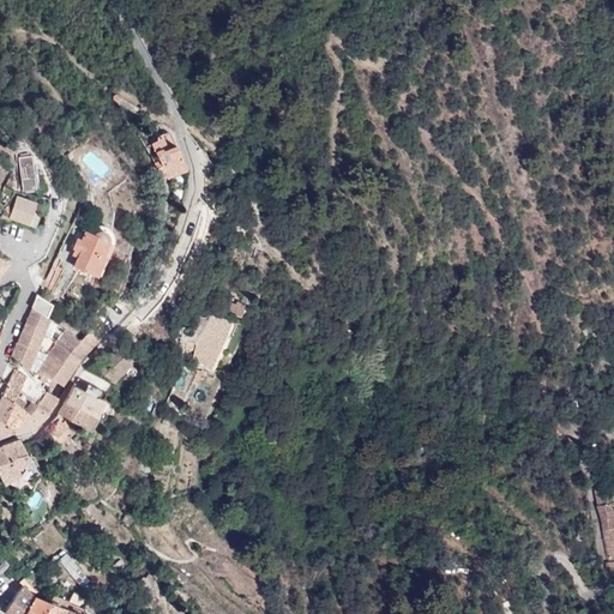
[(131,119),(140,108),(116,94),(113,95),(113,97),(131,119)]
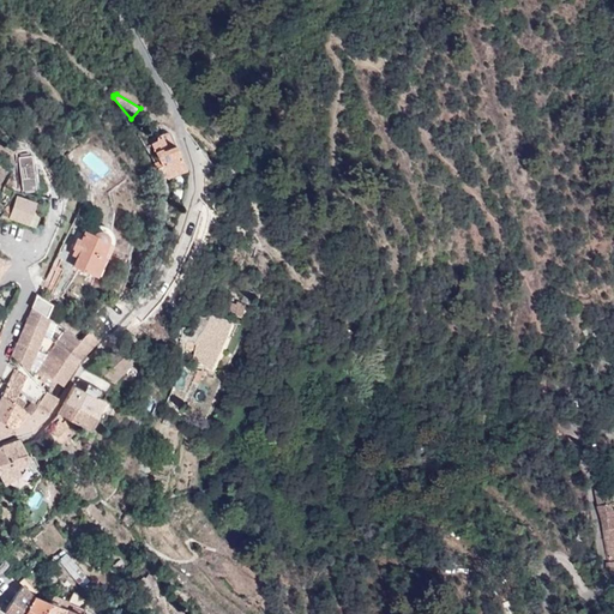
[(154,162),(162,178),(167,175),(167,178),(186,169),(169,132),(168,132),(167,132),(157,136),(157,138),(157,140),(151,143),(158,160),(154,162)]
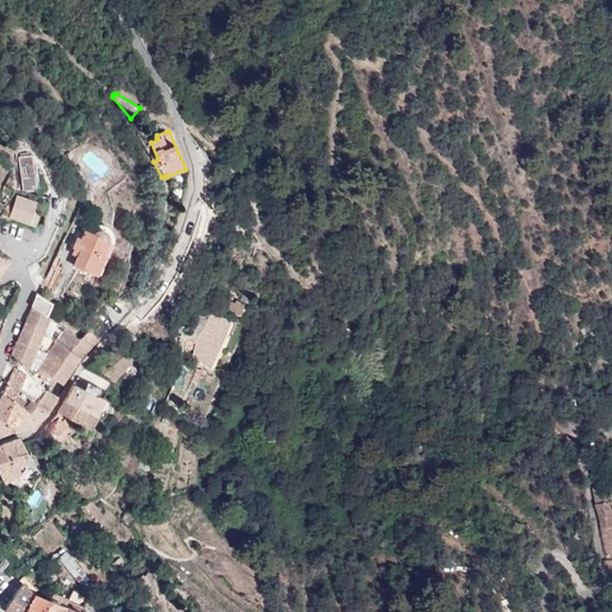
[(23,190),(35,188),(30,153),(18,155),(23,190)]
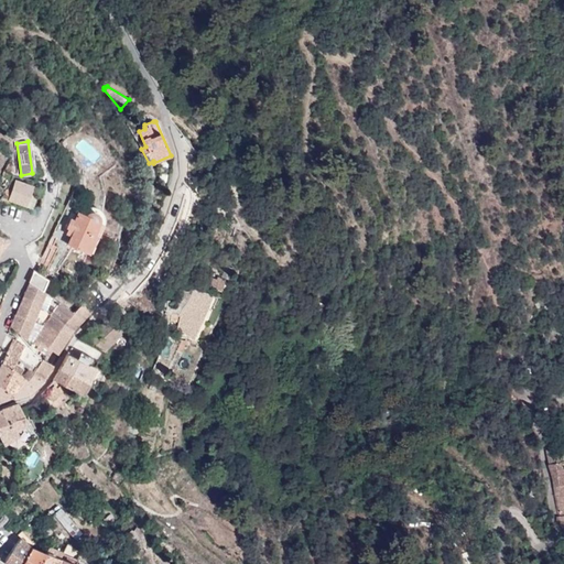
[(11,179),(0,198),(26,206),(33,185),(11,179)]
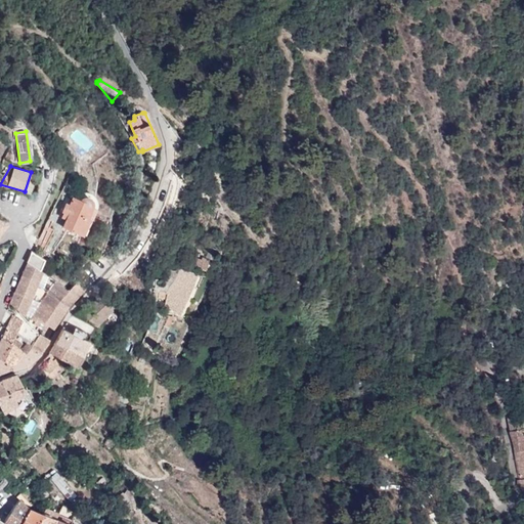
[(61,211),(62,212),(68,214),(66,218),(62,226),(82,234),(89,218),(86,217),(91,206),(91,203),(91,201),(90,199),(87,197),(84,197),(82,198),(79,201),(72,198),(69,205),(66,203),(61,211)]
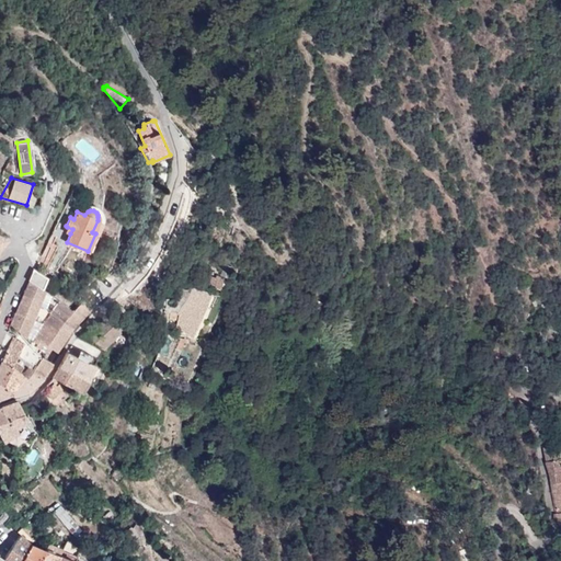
[(46,277),(33,270),(29,279),(42,288),(46,277)]
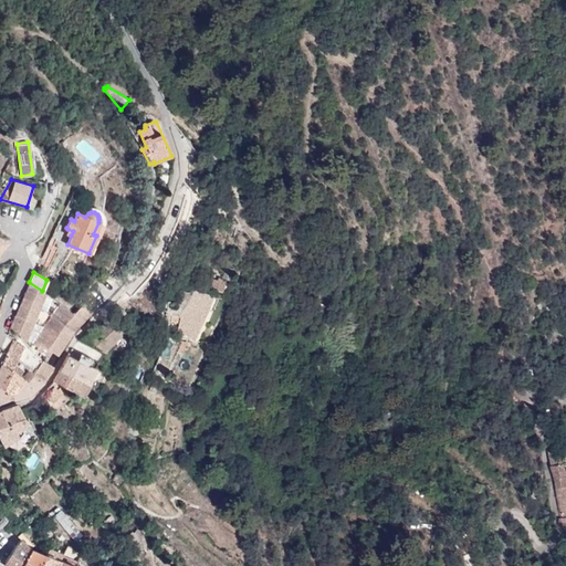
[(29,282),(10,326),(24,338),(44,292),(42,291),(29,282)]
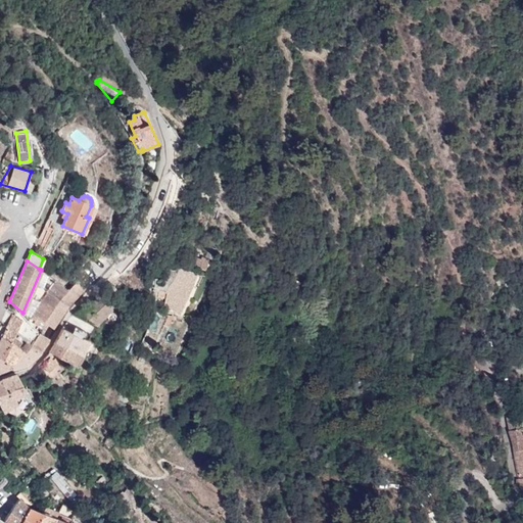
[(171,288),(169,291),(170,292),(167,306),(177,310),(176,312),(184,314),(194,287),(198,273),(181,269),(180,270),(175,280),(171,288)]
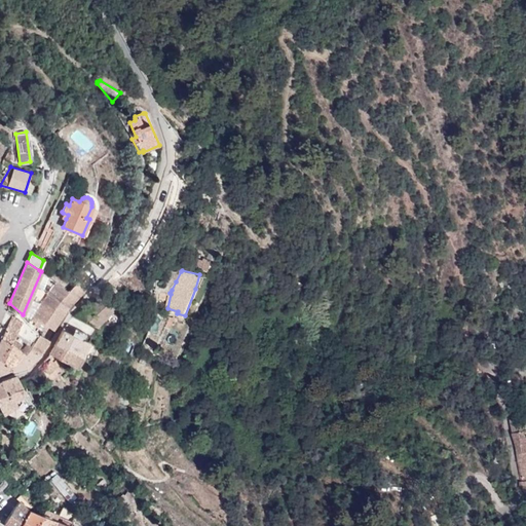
[(69,305),(83,289),(74,284),(67,292),(55,284),(46,294),(32,316),(38,321),(34,326),(44,333),(47,327),(51,330),(69,305)]
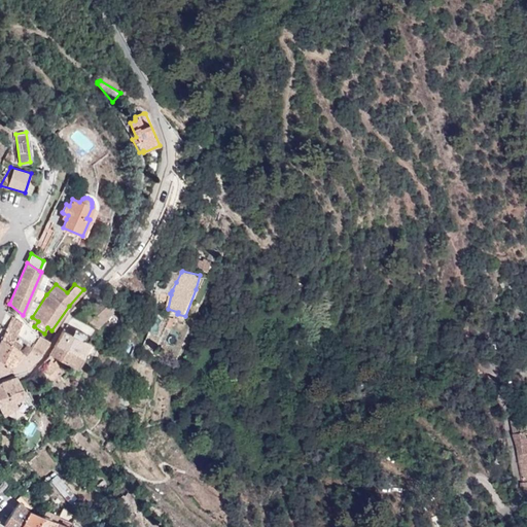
[(75,316),(97,326),(111,310),(110,310),(116,304),(106,294),(75,316)]
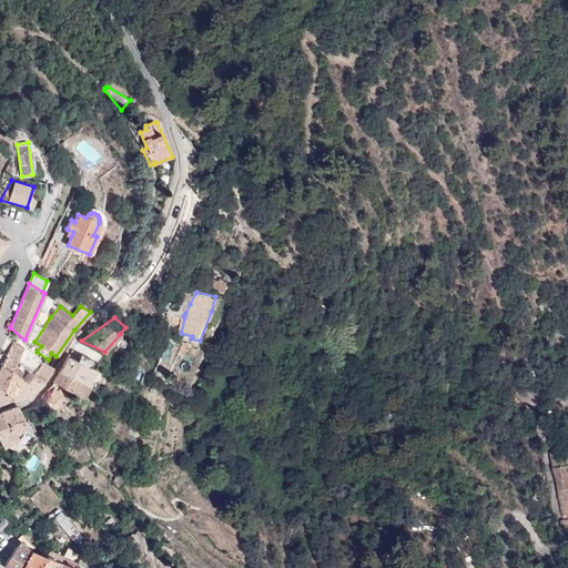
[(0,399),(12,397),(12,393),(14,393),(24,381),(22,378),(11,371),(23,347),(12,342),(7,353),(1,365),(0,366),(0,399)]
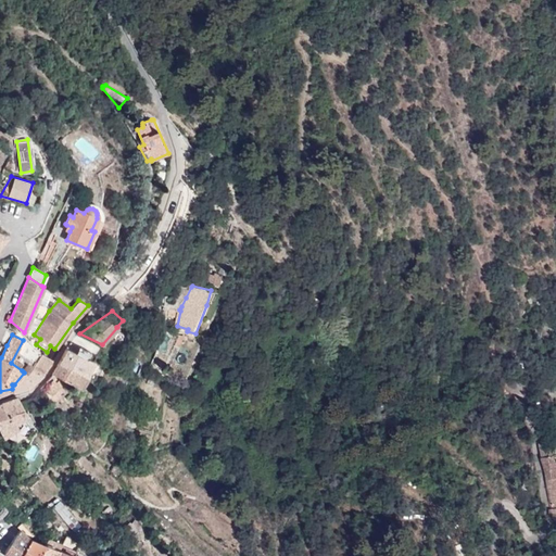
[(86,375),(92,361),(66,349),(59,363),(86,375)]
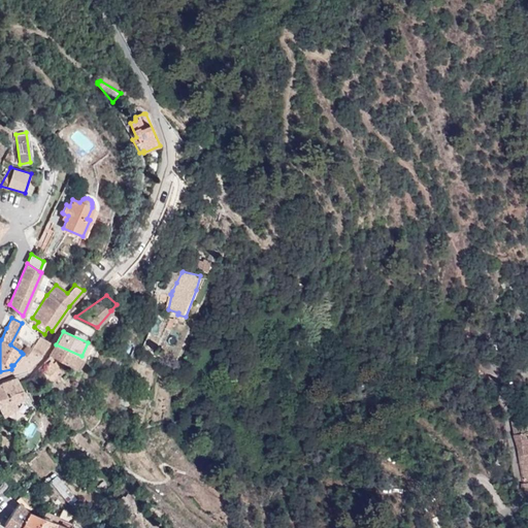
[(31,349),(39,355),(47,343),(47,341),(39,335),(31,349)]
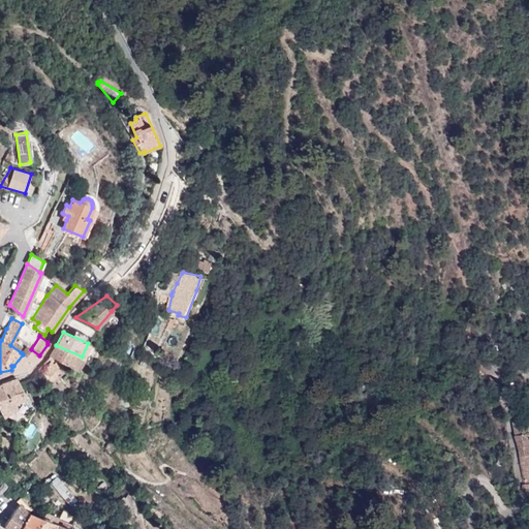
[(62,362),(74,368),(75,369),(83,358),(82,356),(56,345),(50,355),(58,360),(62,362)]
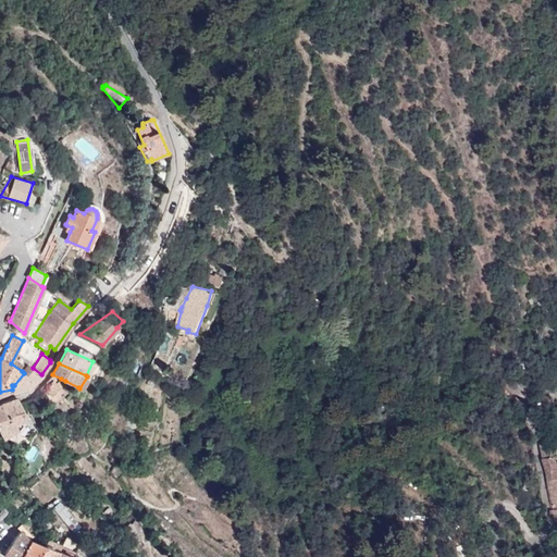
[(22,371),(24,373),(26,374),(32,368),(27,364),(22,371)]
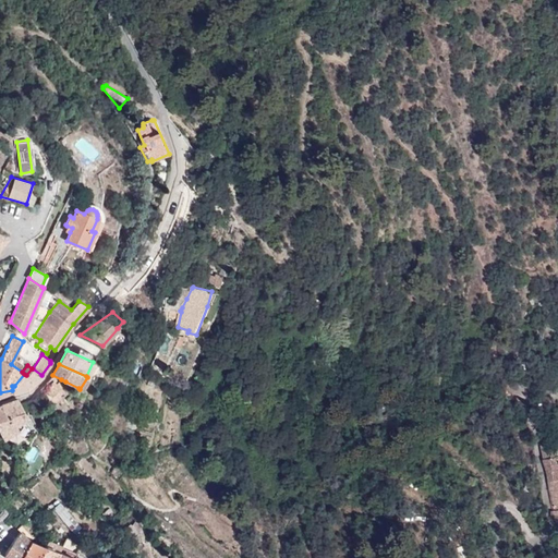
[(12,386),(12,390),(13,393),(28,388),(31,386),(41,375),(33,368),(32,368),(26,375),(24,374),(14,386),(12,386)]
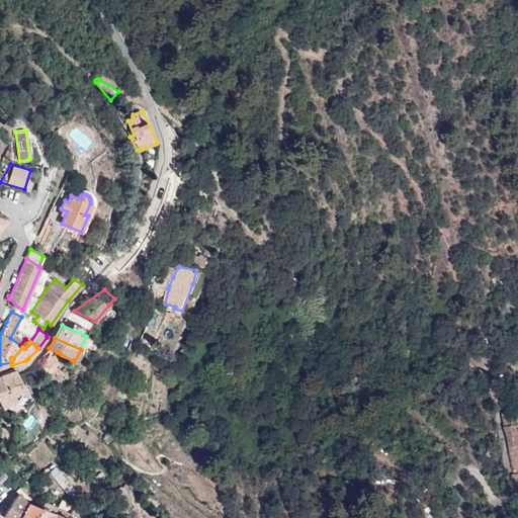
[(48,368),(61,354),(57,352),(53,356),(51,354),(41,362),(48,368)]
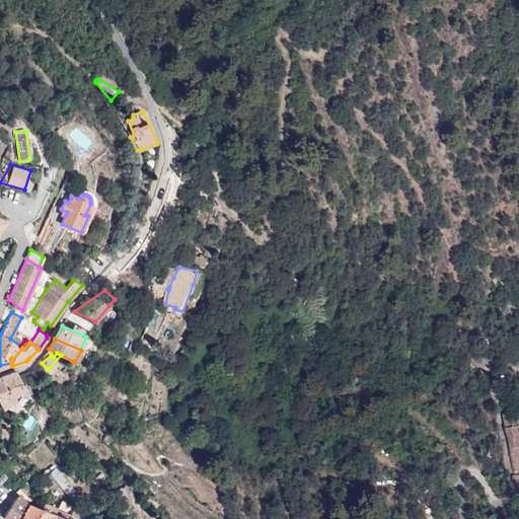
[(15,396),(25,389),(16,371),(0,377),(0,402),(2,409),(16,398),(15,396)]
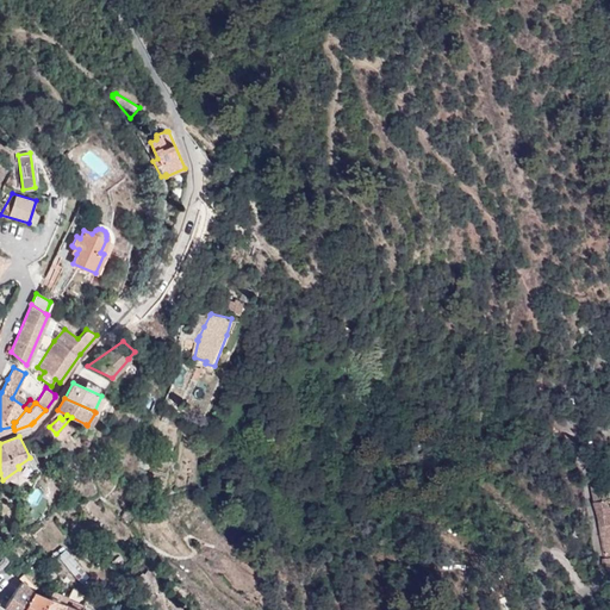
[(595,502),(609,498),(605,484),(591,486),(595,502)]
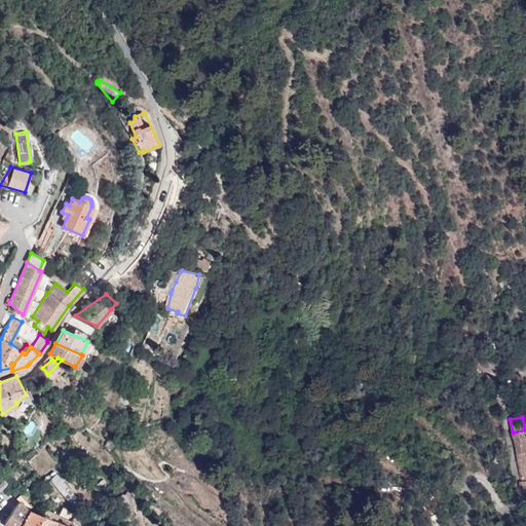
[(525,436),(525,429),(513,433),(521,481),(519,485),(520,488),(524,491),(525,491),(525,436)]
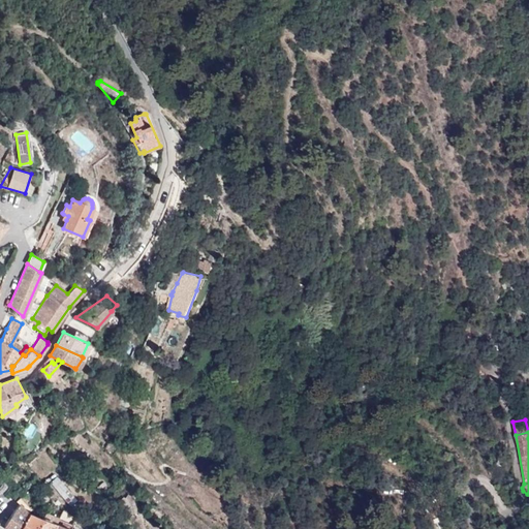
[(328,433),(325,436),(321,437),(321,439),(321,443),(319,446),(322,448),(324,445),(327,445),(329,443),(331,441),(330,438),(331,435),(328,433)]
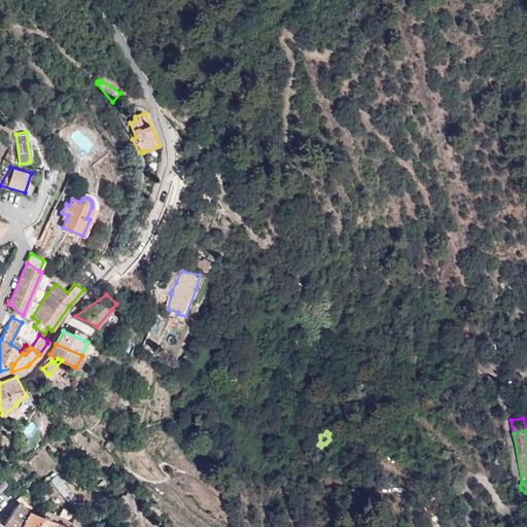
[(75,499),(57,476),(51,481),(70,503),(75,499)]
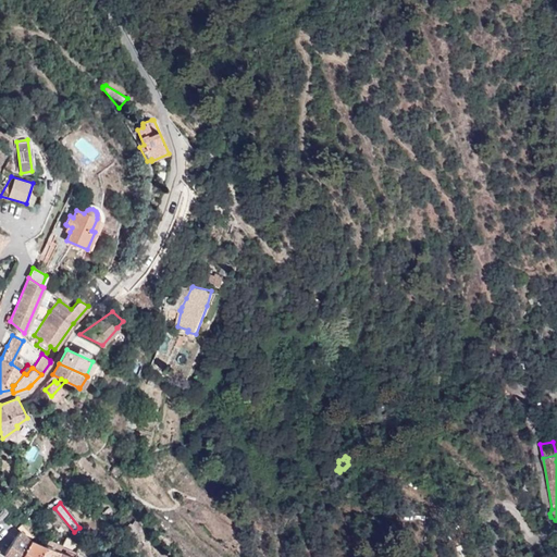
[(7,556),(21,556),(31,541),(20,530),(14,535),(4,555),(7,556)]
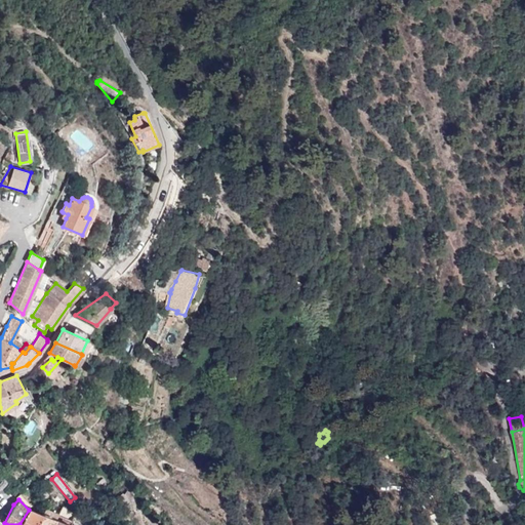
[(41,515),(55,520),(58,514),(45,509),(41,515)]
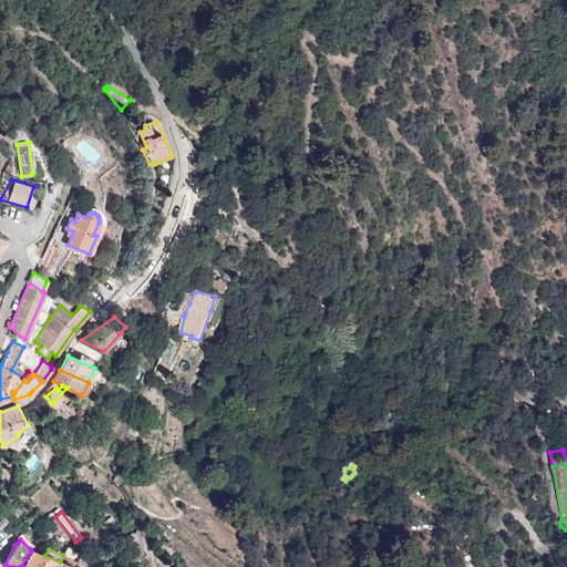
[(39,566),(44,556),(31,550),(21,566),(39,566)]
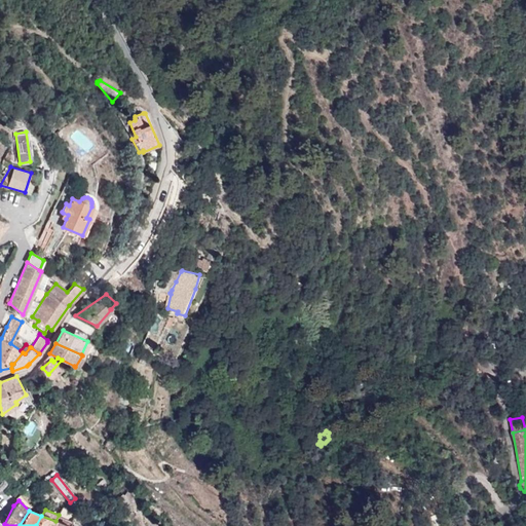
[(51,525),(55,521),(41,516),(36,525),(51,525)]
